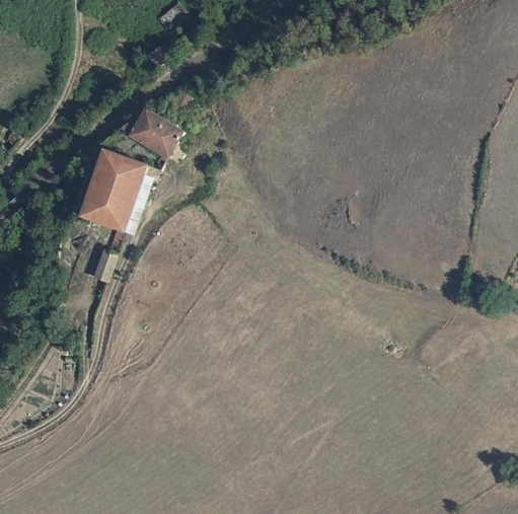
[(178,2),(159,17),(173,35),(193,20),(178,2)]
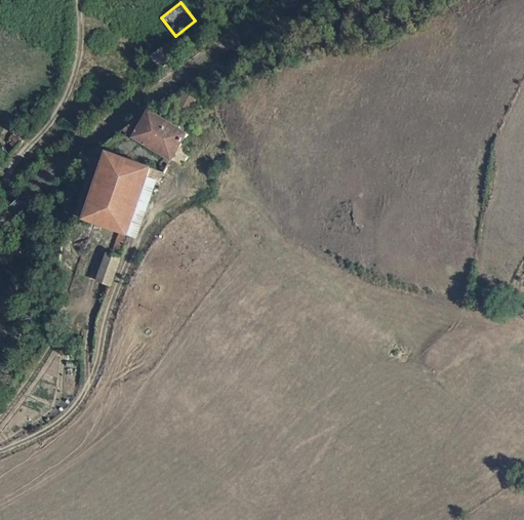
[(174,60),(166,49),(164,47),(152,55),(152,58),(161,69),(174,60)]
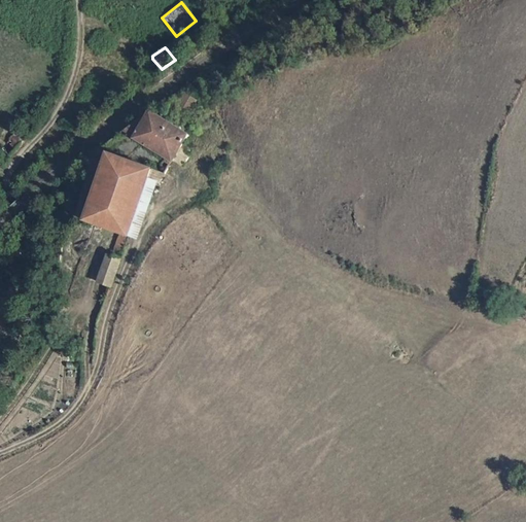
[(183,95),(176,110),(186,114),(194,100),(183,95)]
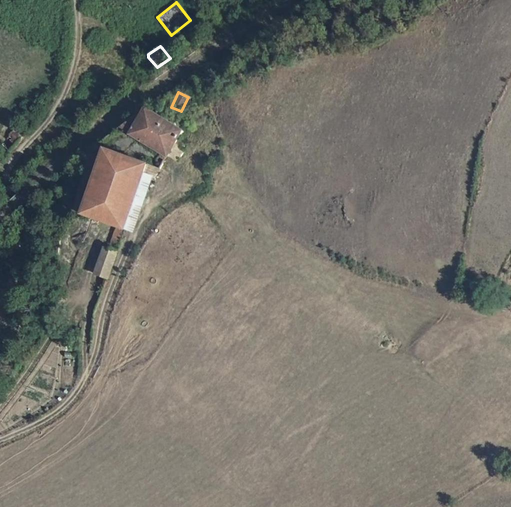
[(167,151),(176,156),(182,145),(172,139),(178,129),(142,109),(130,132),(165,154),(167,151)]
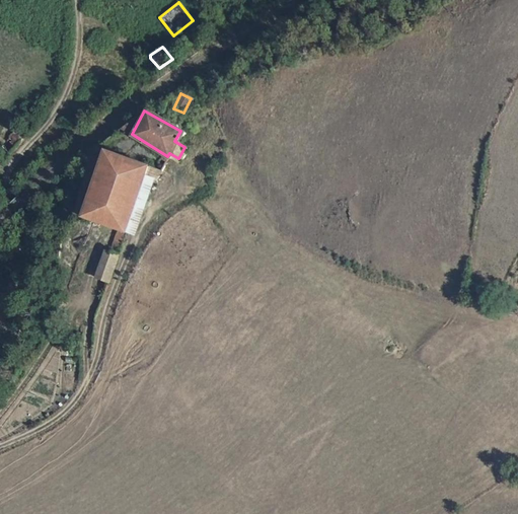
[(3,139),(9,146),(21,134),(14,128),(3,139)]
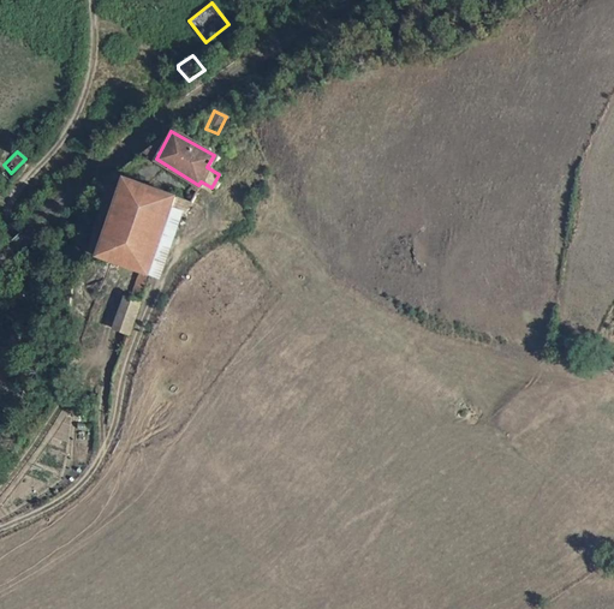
[(119,175),(94,250),(91,254),(101,257),(127,178),(119,175)]
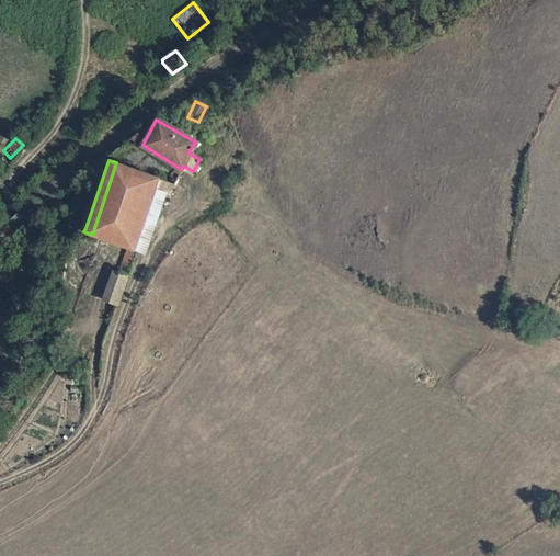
[(116,162),(92,235),(126,248),(136,252),(156,197),(158,191),(169,195),(173,183),(116,162)]
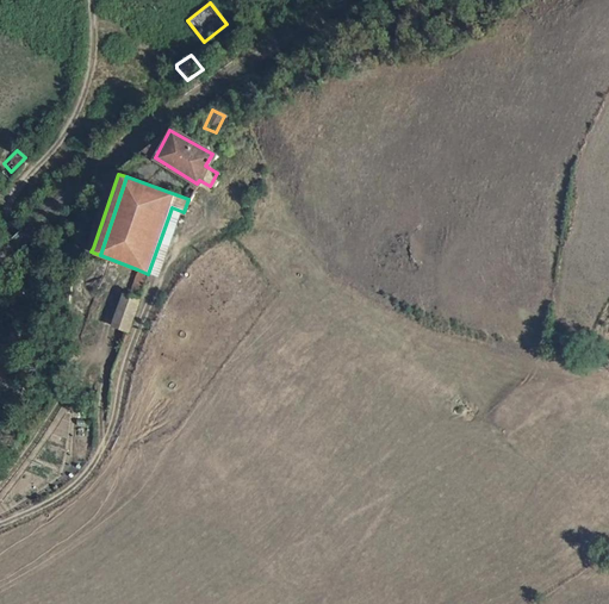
[(181,218),(184,212),(172,207),(169,215),(181,218)]
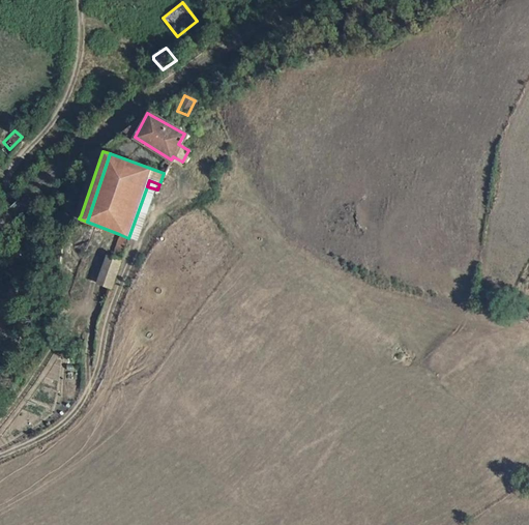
[(110,259),(120,262),(128,238),(119,234),(110,259)]
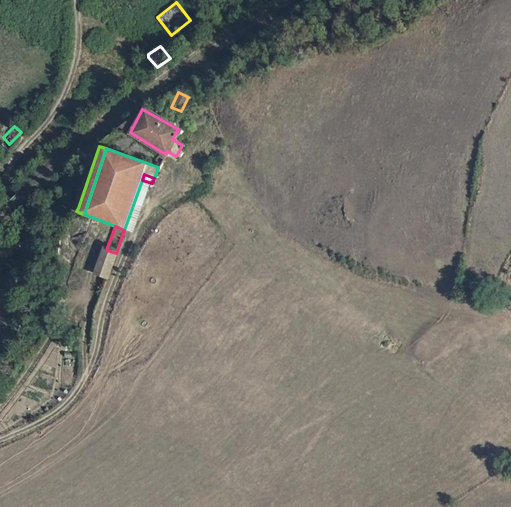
[(95,275),(107,280),(116,253),(106,250),(104,249),(95,275)]
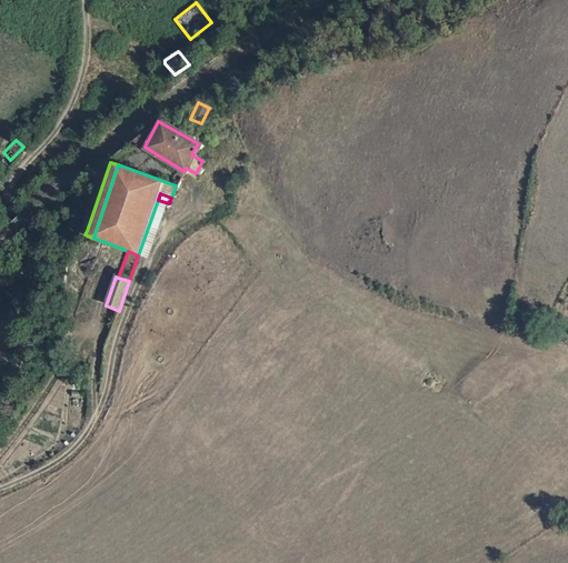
All buildings are outlined.
